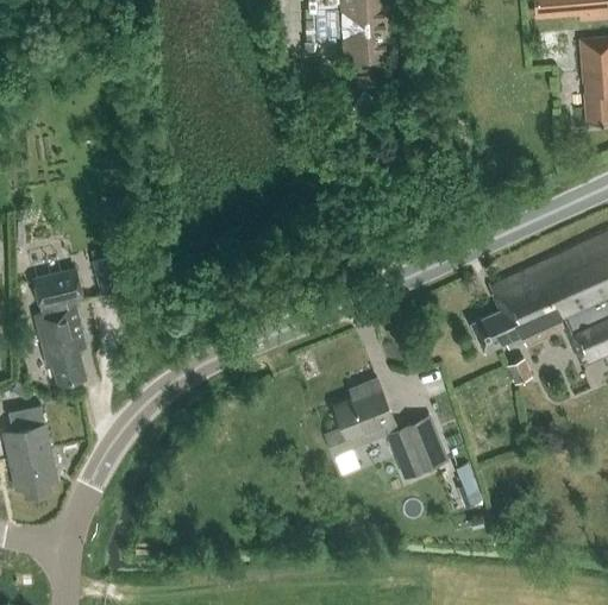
[(339,0),(343,63),(390,61),(387,0),(339,0)]
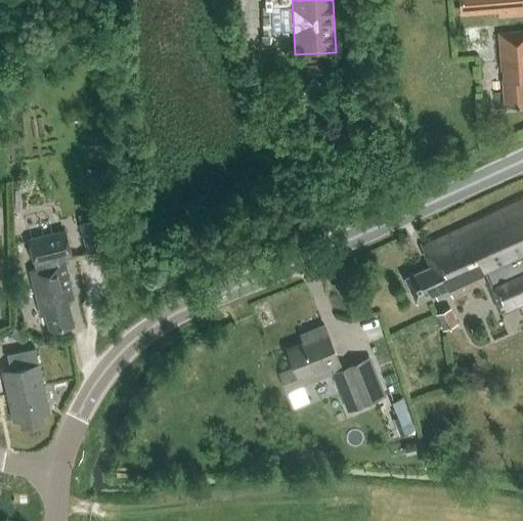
[(456,0),(458,11),(484,9),(484,14),(498,13),(496,0),(456,0)]
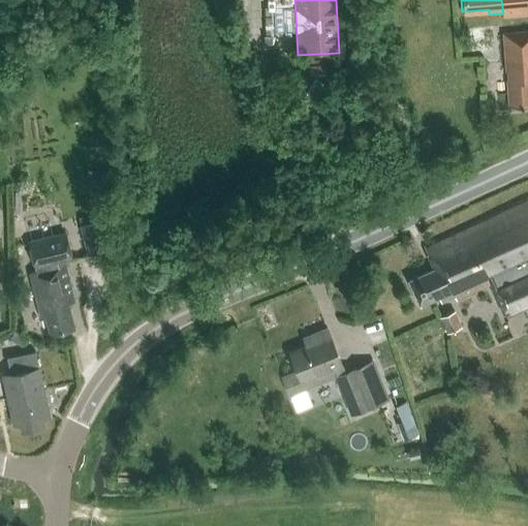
[(507,112),(527,110),(527,34),(502,37),(507,112)]
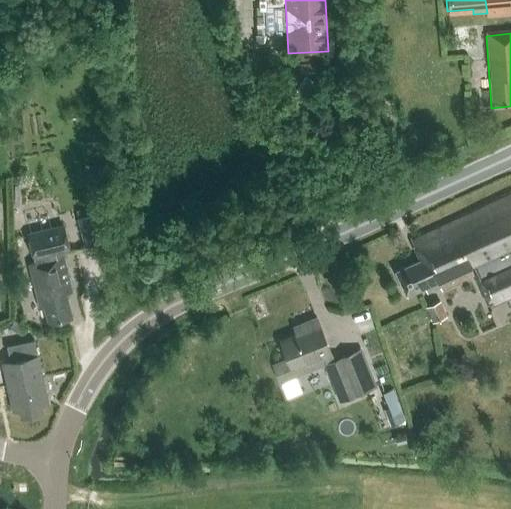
[(421,262),(396,274),(407,299),(425,291),(427,296),(440,290),(441,294),(476,278),(488,304),(490,308),(510,298),(510,193),(411,240),(421,262)]
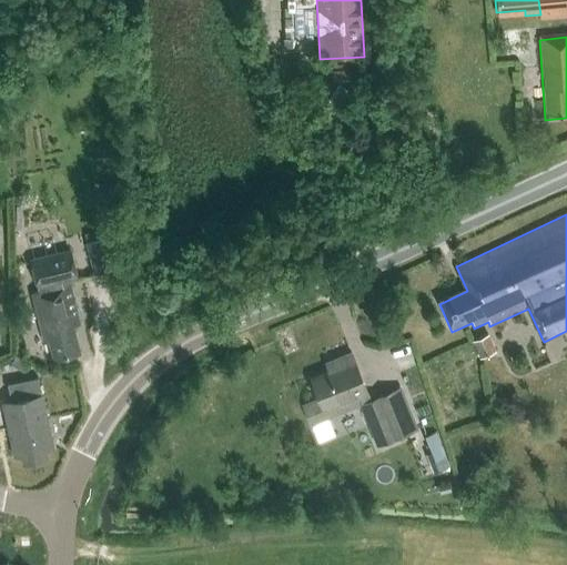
[(83,245),(91,276),(112,271),(110,261),(125,256),(121,239),(105,242),(104,240),(83,245)]
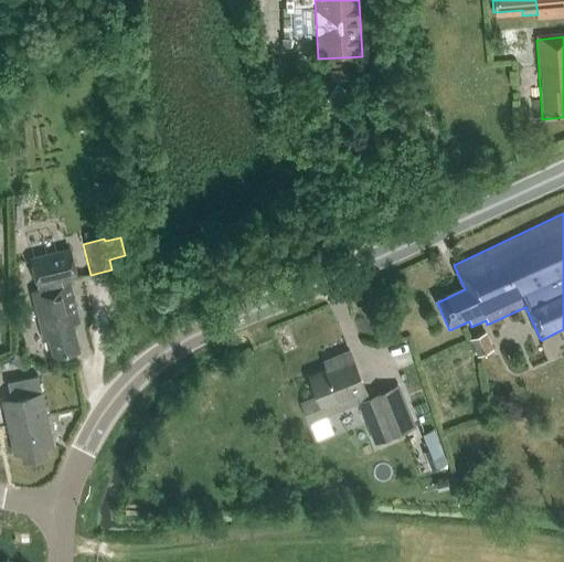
[(68,252),(30,262),(38,294),(30,295),(42,341),(46,340),(52,361),(78,354),(71,328),(77,326),(67,286),(62,287),(60,282),(74,277),(68,252)]
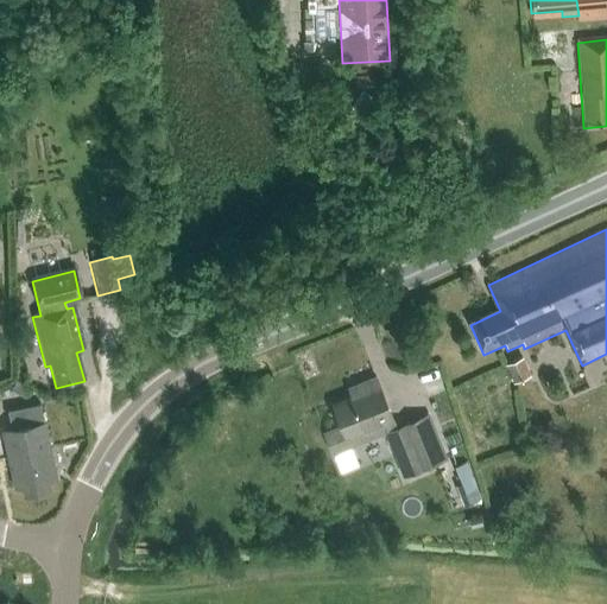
[(512,386),(531,377),(523,360),(505,367),(512,386)]
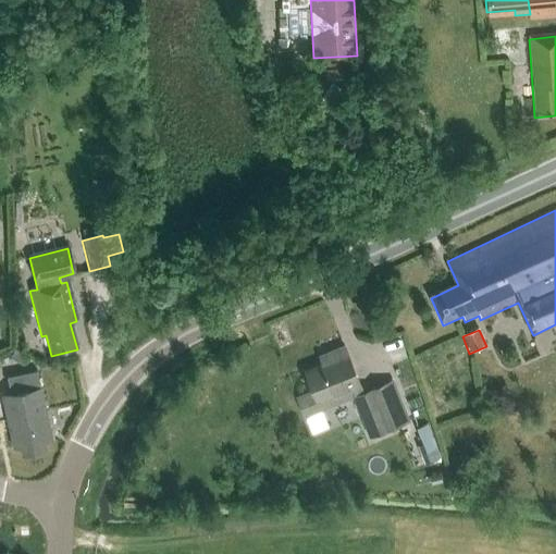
[(319,358),(322,367),(306,373),(305,372),(304,372),(312,392),(296,398),(304,418),(353,397),(370,438),(409,421),(392,381),(362,393),(344,348),(319,358)]
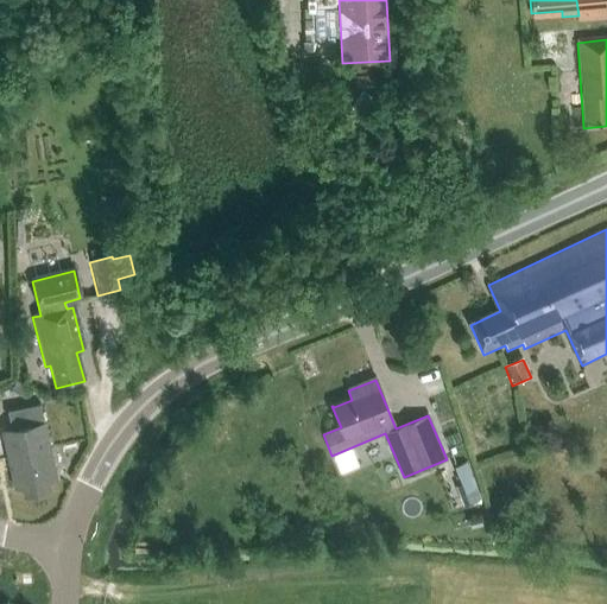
[(46,482),(55,481),(39,406),(11,412),(16,431),(4,433),(16,489),(23,487),(25,496),(49,490),(46,482)]
